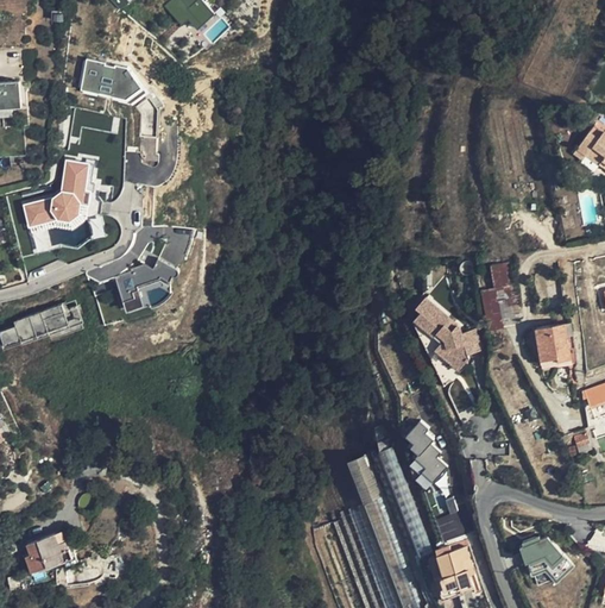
[(213,13),(200,0),(168,0),(162,6),(181,25),(188,19),(197,27),(213,13)]
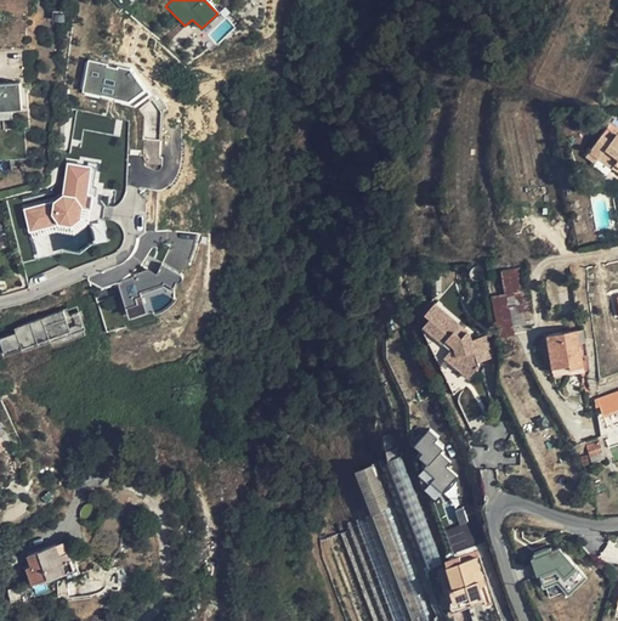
[(84,61),(80,96),(149,103),(147,123),(147,122),(142,162),(154,163),(164,89),(135,85),(137,67),(84,61)]
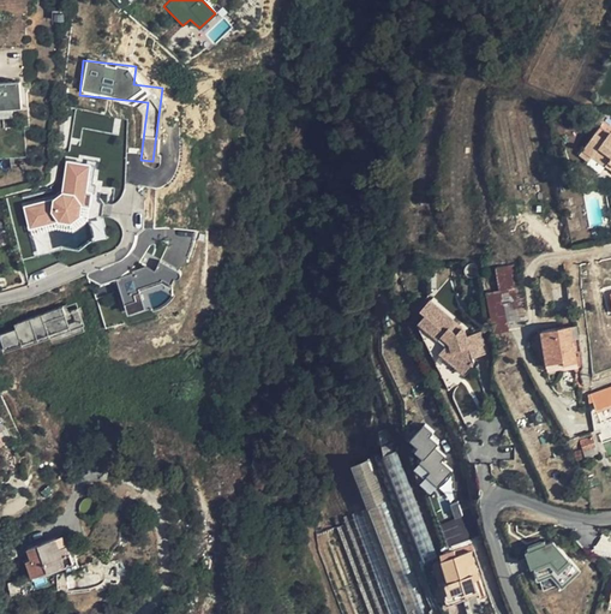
[(0,109),(21,107),(18,82),(0,83),(0,109)]
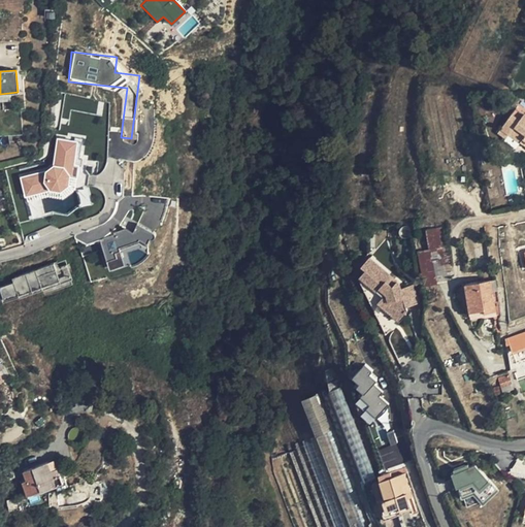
[(514,110),(510,117),(517,122),(522,116),(514,110)]
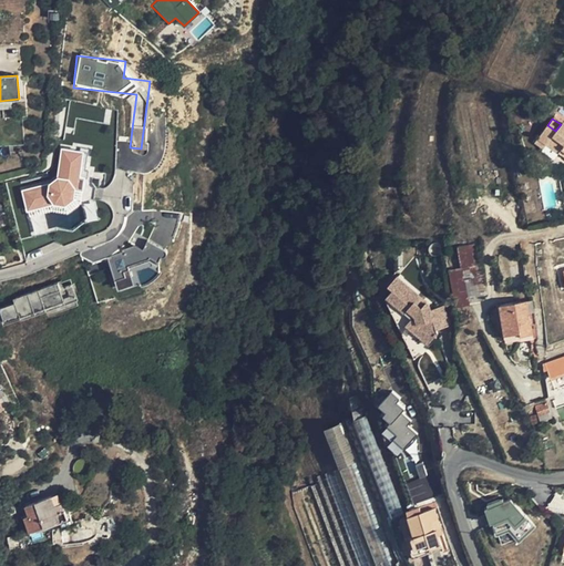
[(563,126),(561,124),(555,131),(547,125),(535,141),(544,147),(557,156),(561,152),(563,154),(563,126)]
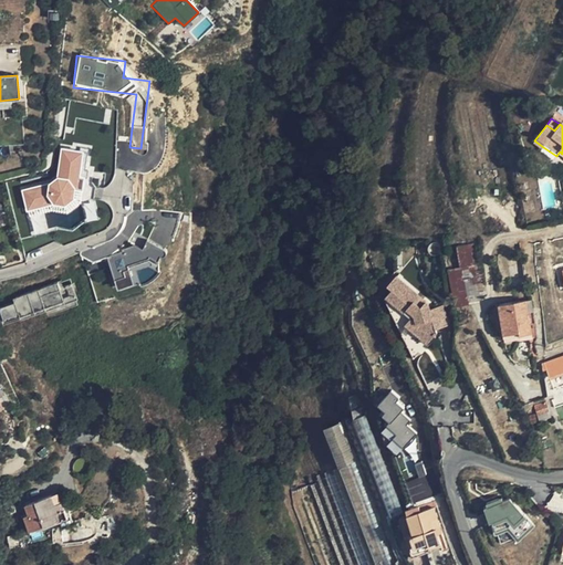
[(540,150),(543,147),(534,140),(532,144),(540,150)]
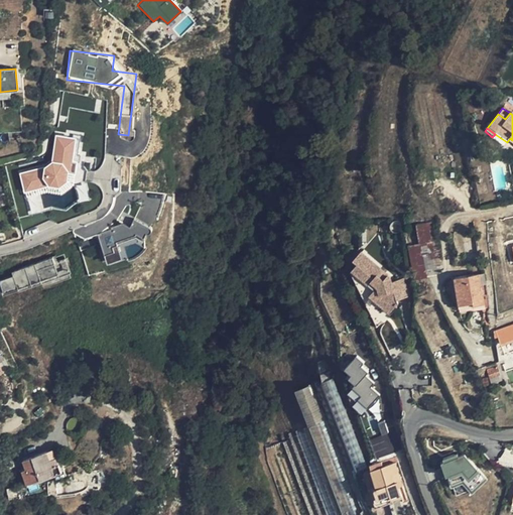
[(72,159),(75,138),(55,135),(52,160),(45,166),(20,173),(24,191),(48,184),(59,185),(67,180),(69,171),(75,172),(77,160),(72,159)]
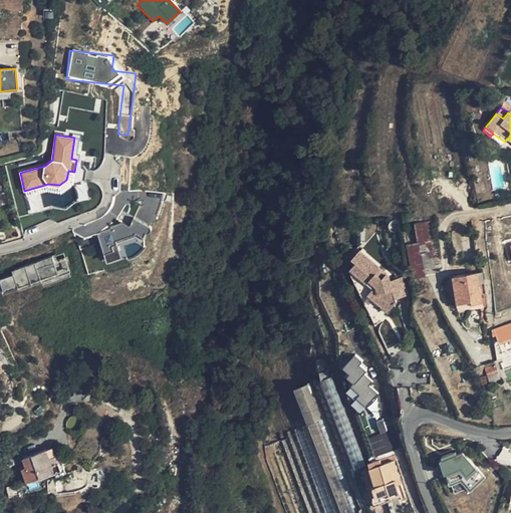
[(510,210),(487,216),(489,228),(510,222),(510,210)]
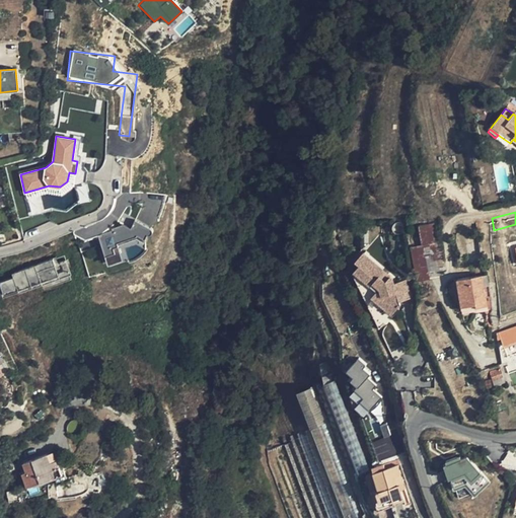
[(97,234),(107,265),(126,259),(122,244),(150,235),(145,218),(97,234)]
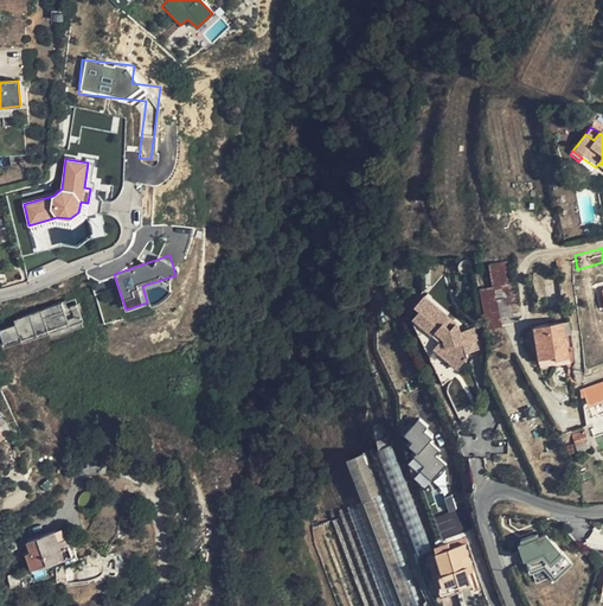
[(559,305),(553,257),(538,260),(544,307),(559,305)]
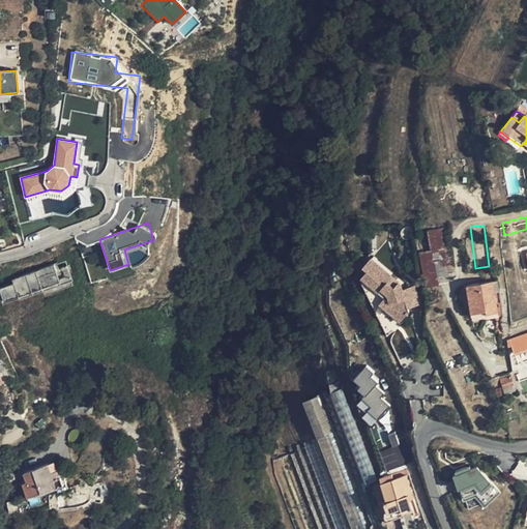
[(445,246),(443,228),(426,231),(429,248),(445,246)]
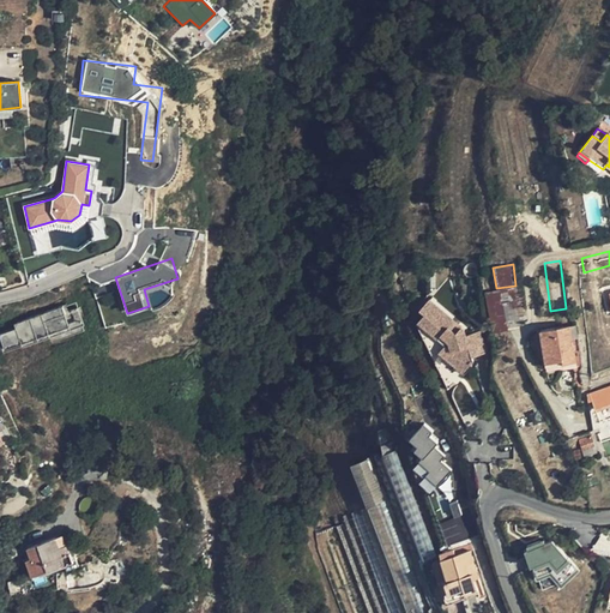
[(519,287),(487,292),(491,331),(501,331),(503,330),(513,319),(524,318),(519,287)]
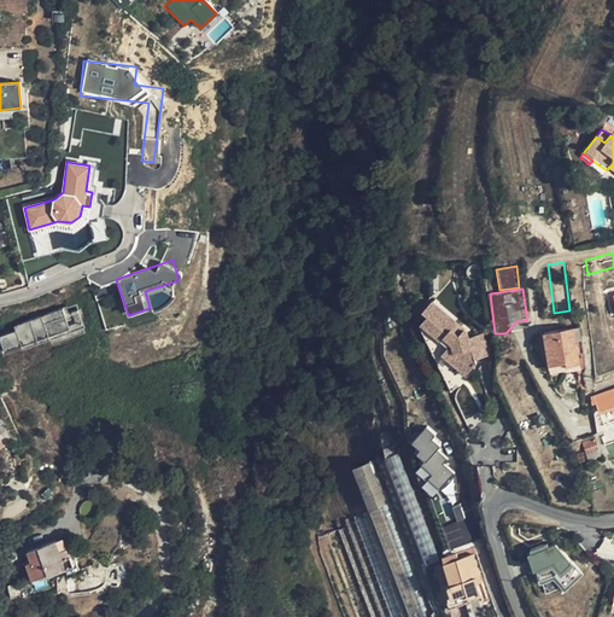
[(452,353),(446,360),(463,376),(474,364),(473,359),(467,338),(465,331),(463,331),(457,338),(450,331),(456,324),(431,301),(422,310),(427,315),(420,322),(427,331),(446,348),(452,353)]
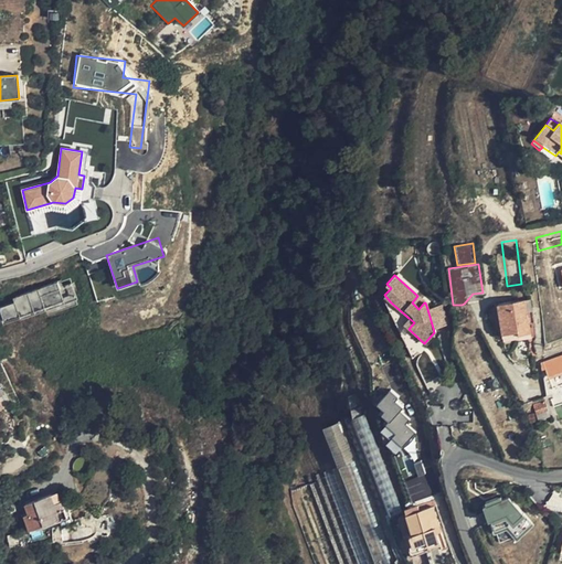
[(0,321),(1,325),(77,301),(71,279),(0,300),(0,321)]
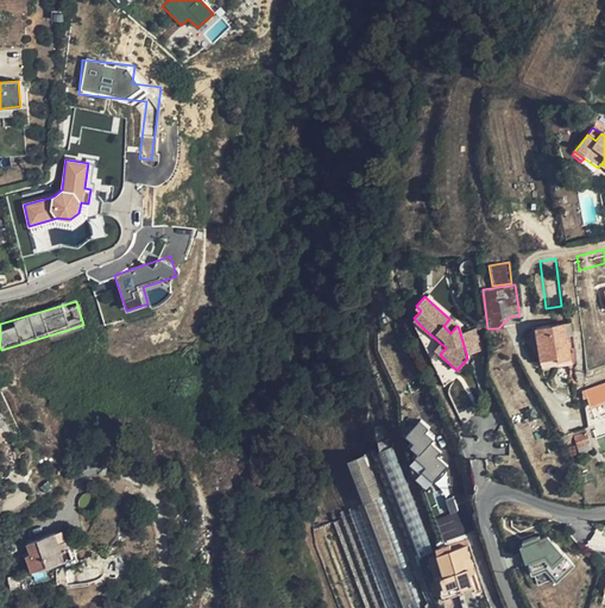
[(573,323),(571,309),(533,314),(534,328),(568,324),(573,323)]
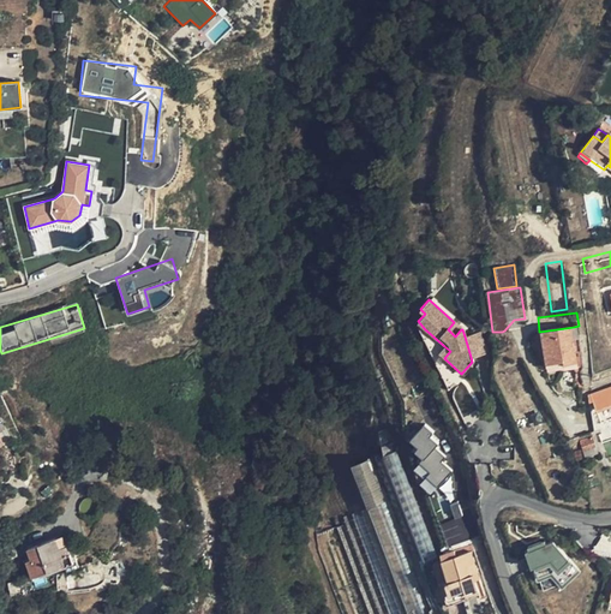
[(447,388),(461,374),(444,358),(438,352),(444,346),(425,329),(418,321),(415,322),(447,388)]
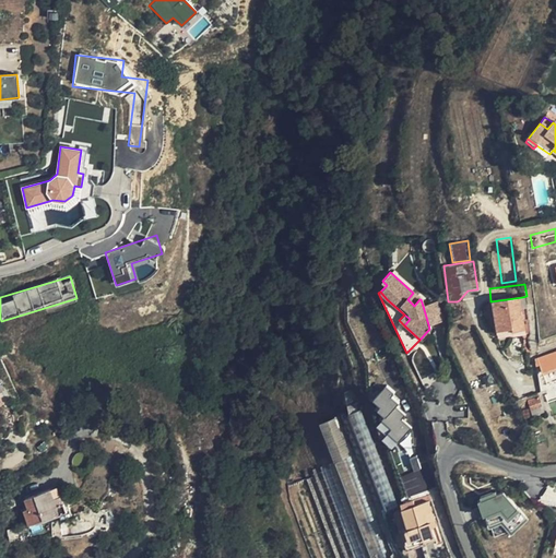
[(420,299),(413,293),(407,299),(414,306),(420,299)]
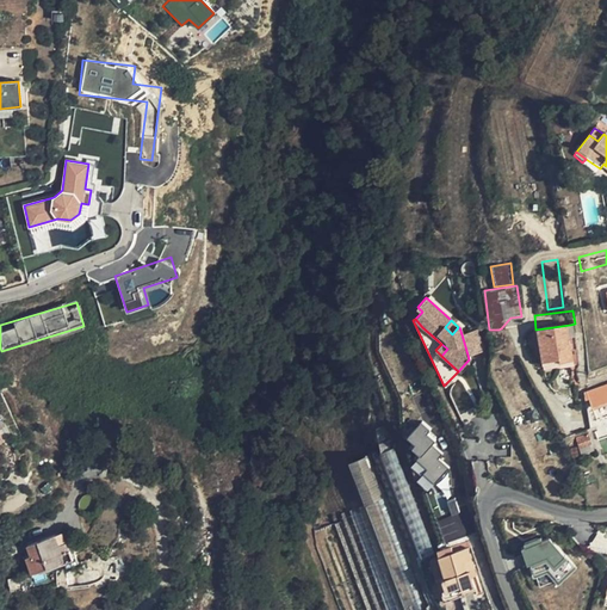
[(398,399),(400,433),(440,543),(466,534),(448,484),(457,481),(435,421),(391,325),(376,331),(376,350),(398,399)]
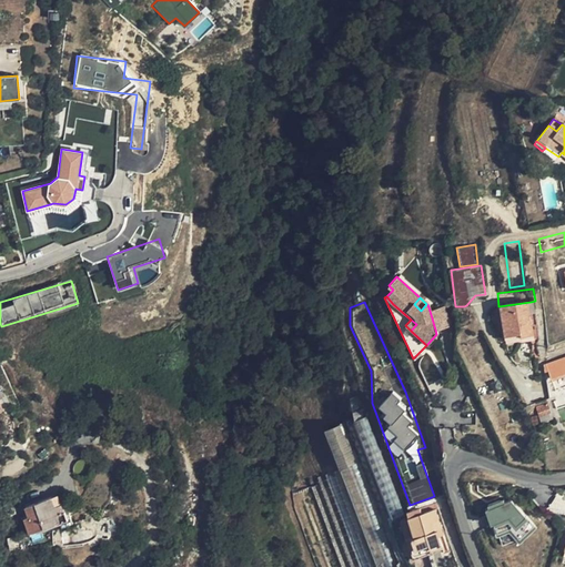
[(532,312),(531,302),(498,306),(503,334),(518,332),(520,336),(531,334),(527,313),(532,312)]
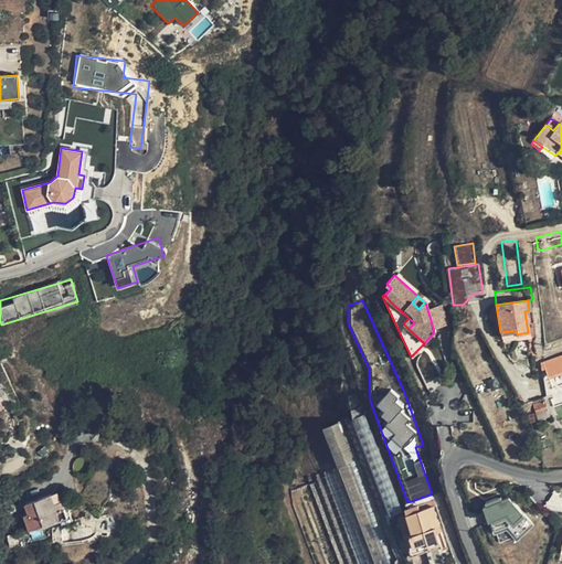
[(433,328),(444,325),(443,315),(441,306),(427,309),(433,328)]
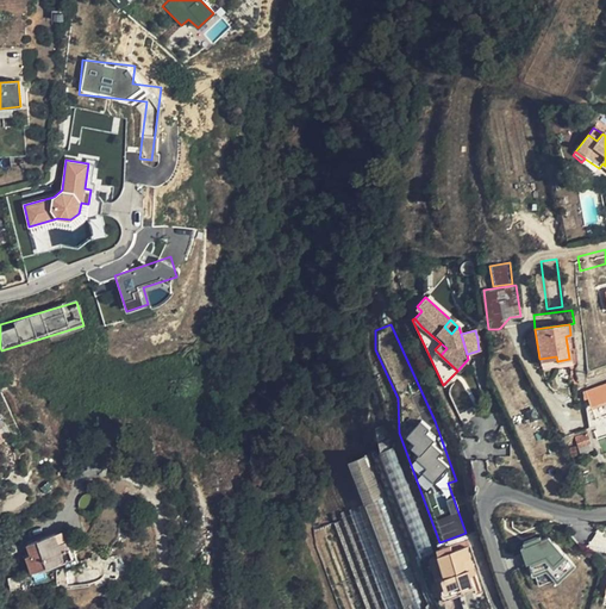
[(435,349),(441,355),(447,348),(441,343),(435,349)]
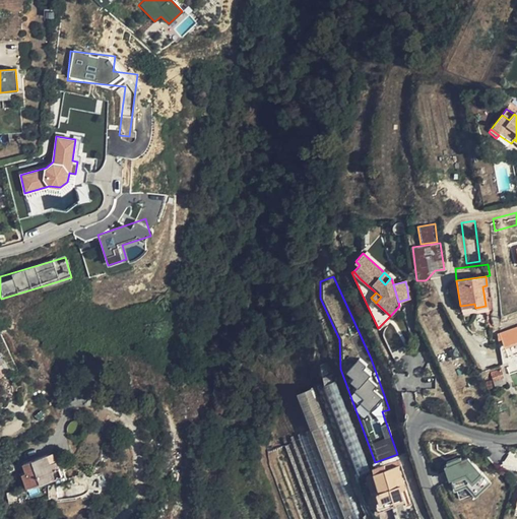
[(516,339),(516,326),(497,334),(501,345),(516,339)]
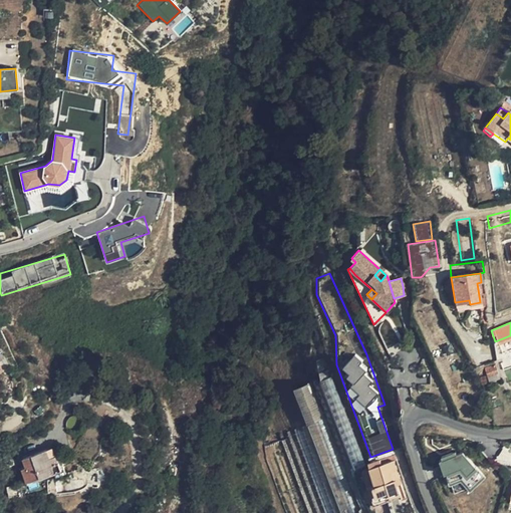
[(328,377),(319,381),(352,467),(361,464),(328,377)]
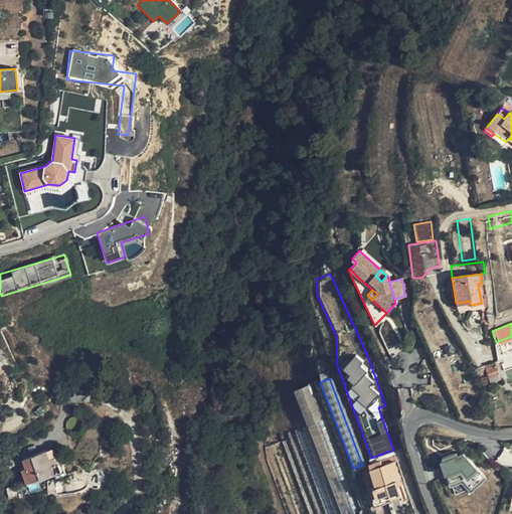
[(352,513),(317,420),(307,424),(341,513),(352,513)]
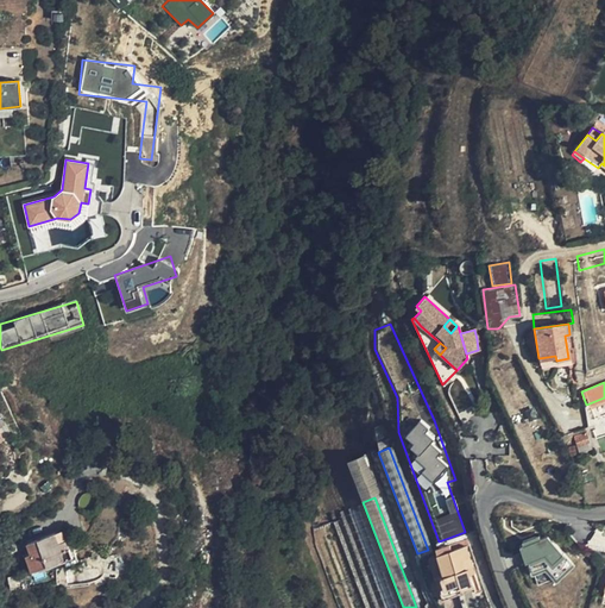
[(520,543),(535,584),(568,572),(553,530),(520,543)]
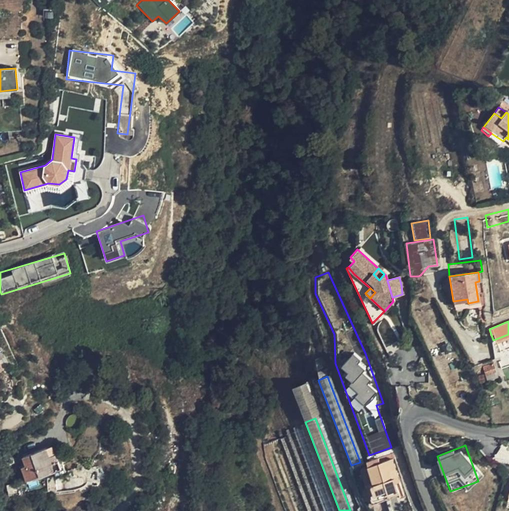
[(505,455),(503,446),(493,448),(494,457),(505,455)]
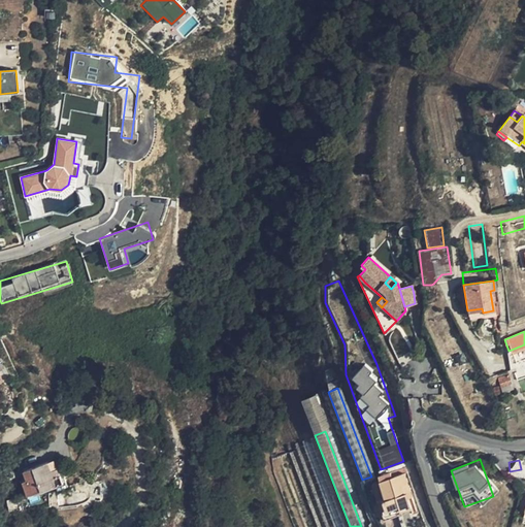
[(45,462),(21,471),(24,480),(20,482),(25,494),(53,484),(54,486),(61,483),(55,467),(48,470),(45,462)]
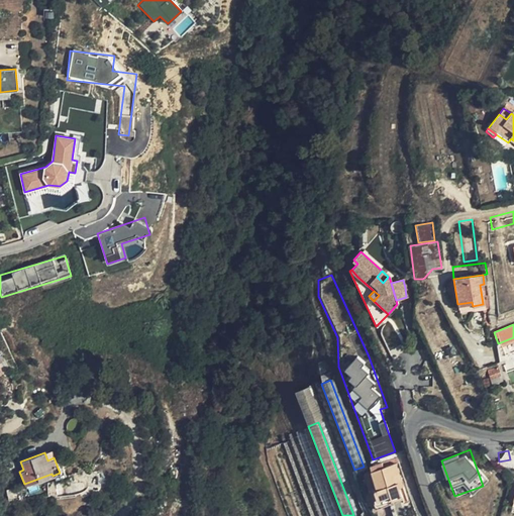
[(394,463),(364,473),(375,508),(389,504),(388,503),(401,499),(397,486),(401,485),(394,463)]
